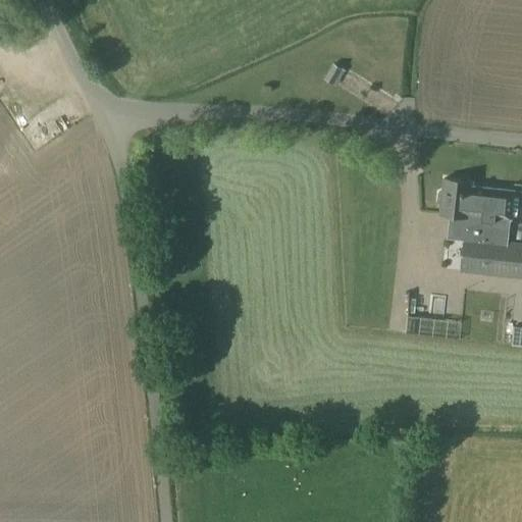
[(333,63),(324,79),(336,87),(346,71),(333,63)]
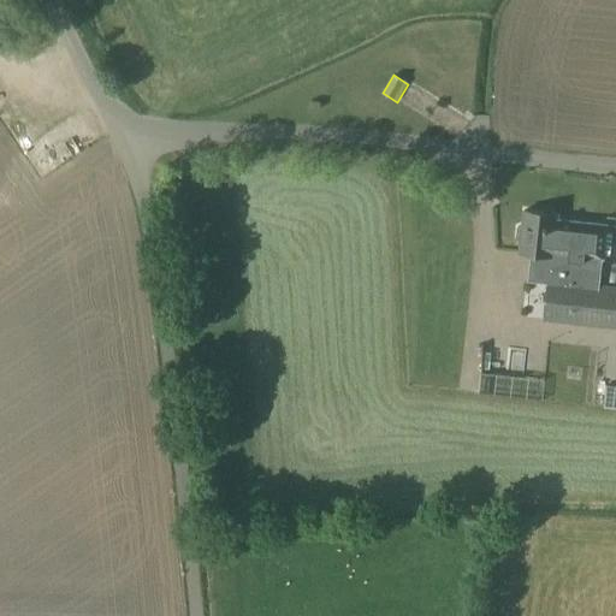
[(0,165),(0,182),(10,178),(4,164),(0,165)]
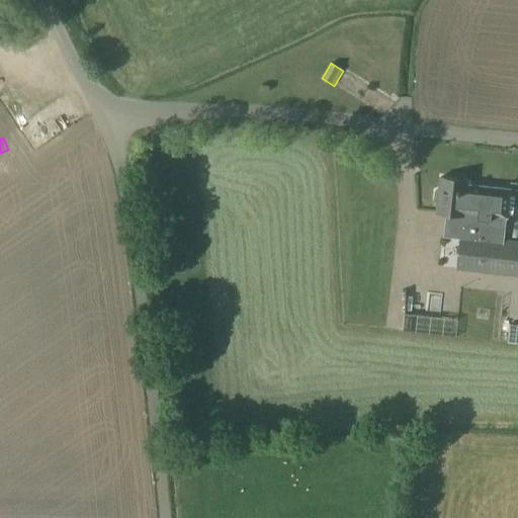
[(436,191),(435,200),(438,203),(437,213),(451,214),(450,224),(449,235),(461,236),(476,238),(505,241),(507,227),(510,190),(469,185),(469,180),(441,177),(440,189),(436,191)]
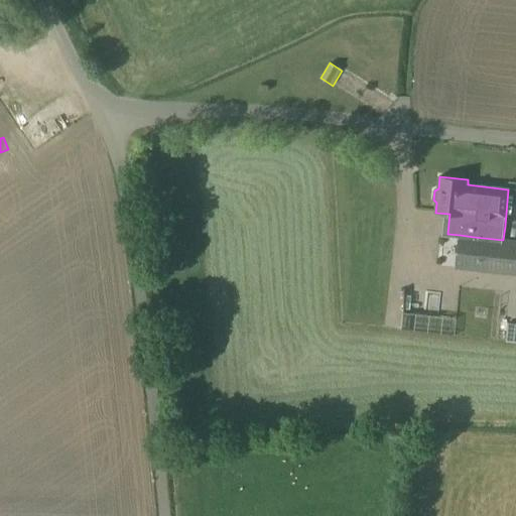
[(460,235),(457,269),(515,275),(515,241),(503,240),(474,237),(460,235)]
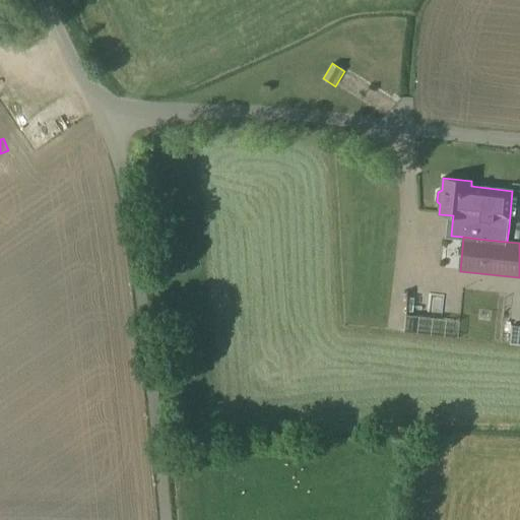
[(452,334),(495,335),(496,288),(453,287),(452,334)]
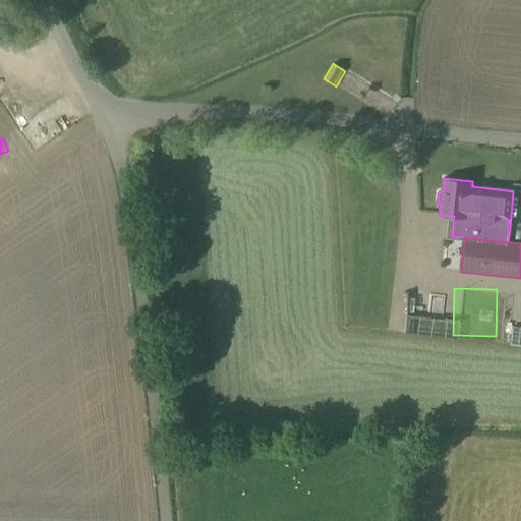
[(448,316),(404,315),(404,329),(448,330),(448,316)]
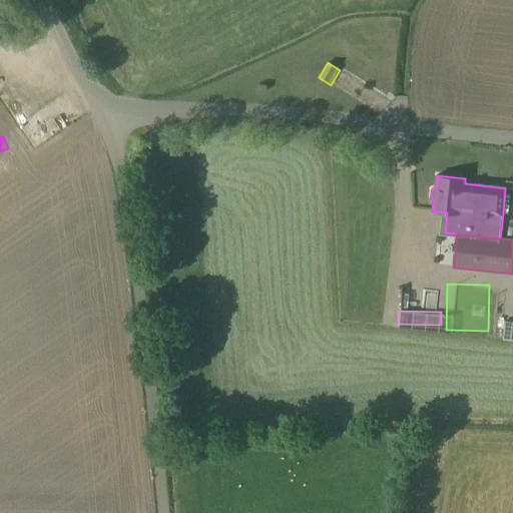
All buildings are outlined.
